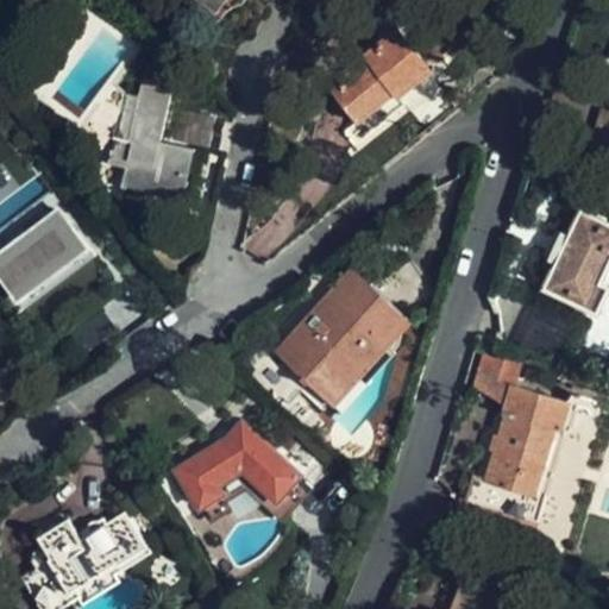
[(211,0),(206,7),(219,17),(231,0),(211,0)]
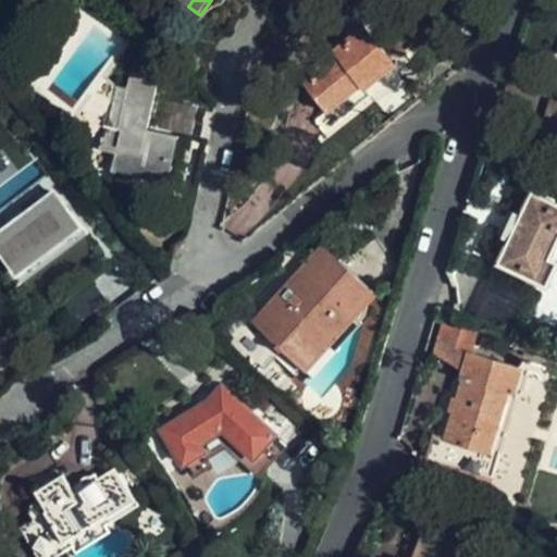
[(304,81),(329,113),(394,64),(364,26),(314,63),(319,69),(304,81)]
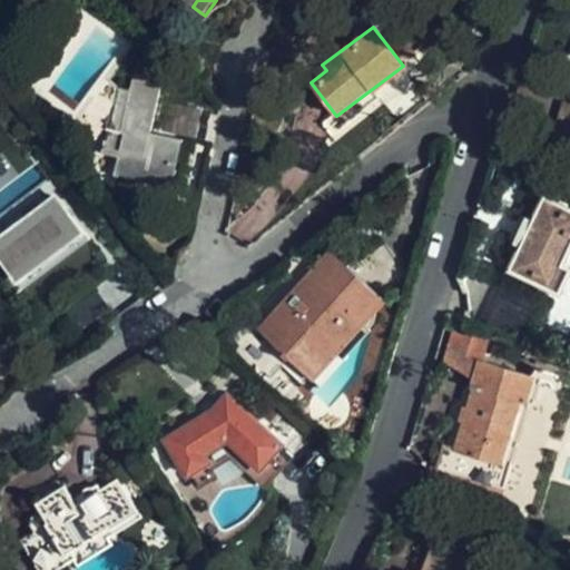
[(129,88),(115,85),(110,106),(100,153),(119,156),(115,175),(117,176),(139,180),(173,187),(183,136),(155,129),(164,82),(131,76),(129,88)]
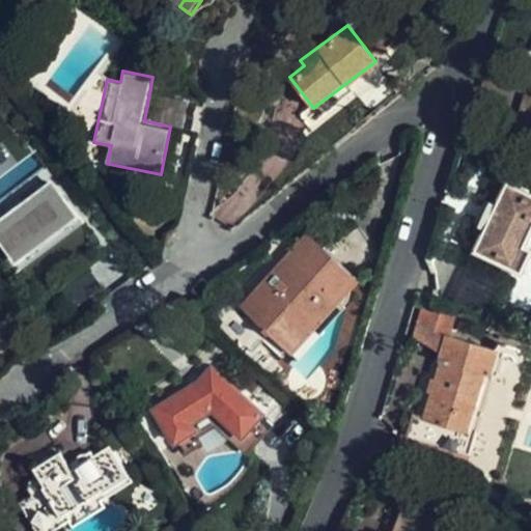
[(104,72),(89,89),(103,99),(107,79),(104,72)]
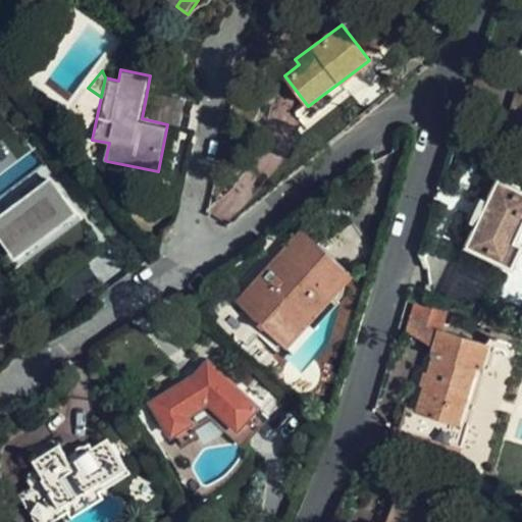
[(308,106),(314,115),(347,91),(340,82),(308,106)]
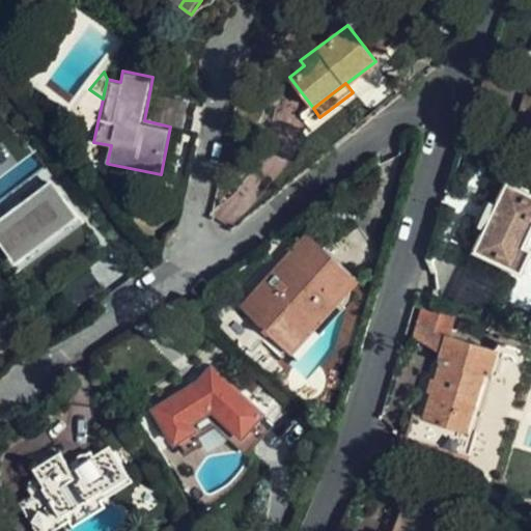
[(164,92),(154,120),(179,130),(189,102),(164,92)]
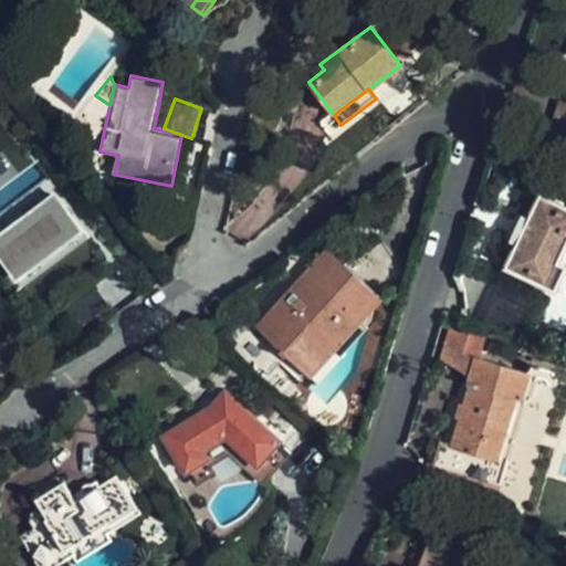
[(565,100),(559,98),(548,134),(565,138),(565,100)]
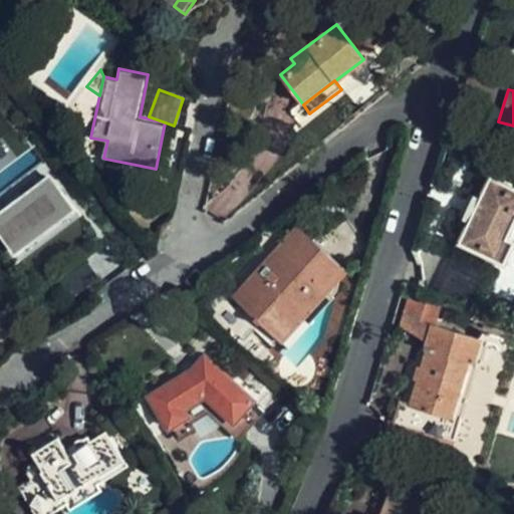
[(0,171),(24,154),(0,121),(0,171)]
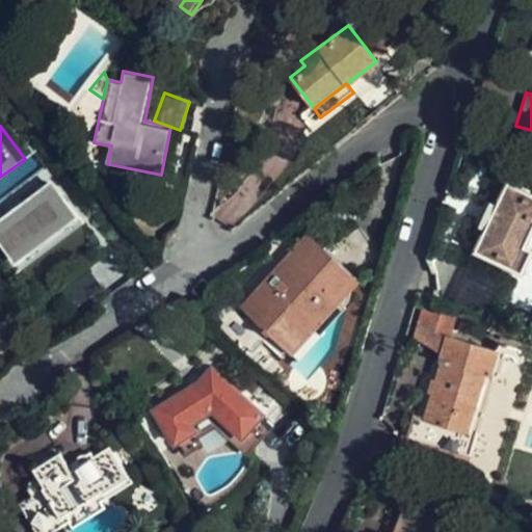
[(524,274),(531,256),(531,248),(527,246),(531,235),(531,193),(485,171),(452,240),(524,274)]
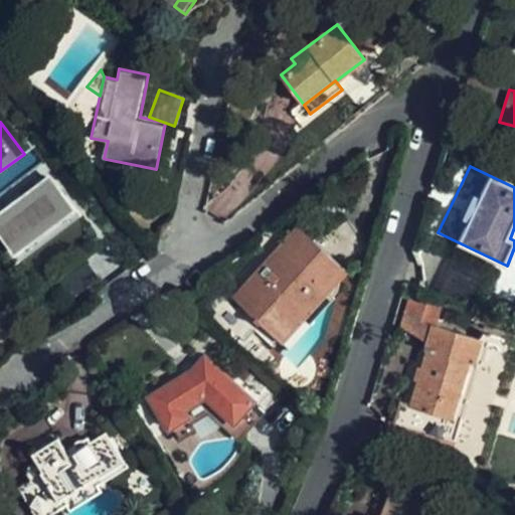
[(0,218),(0,236),(18,262),(79,216),(52,180),(0,218)]
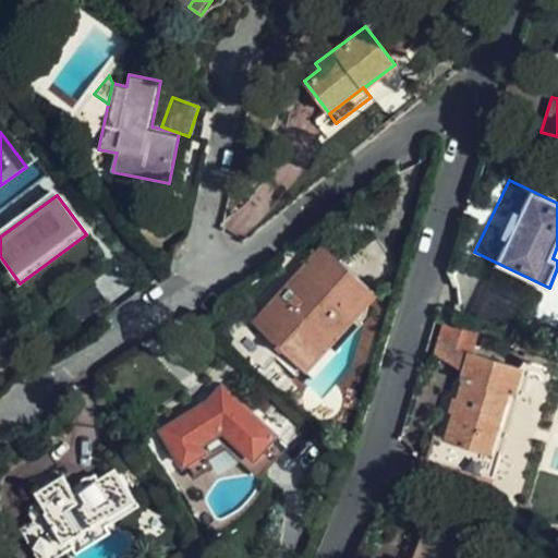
[(327,250),(258,325),(302,364),(349,313),(354,318),(376,293),(327,250)]
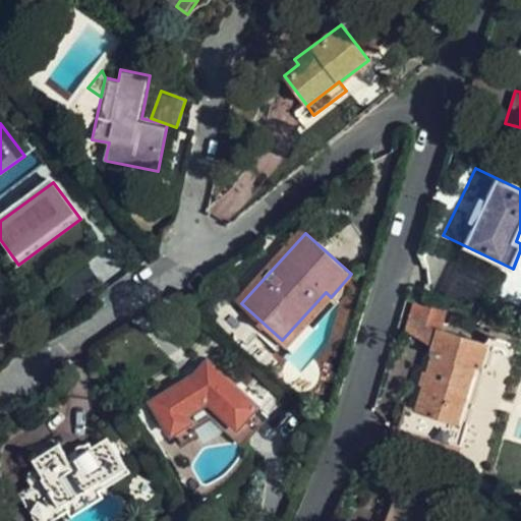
[(451,302),(440,298),(438,302),(426,299),(417,328),(433,352),(415,411),(410,425),(461,442),(483,368),(488,369),(498,345),(443,330),(451,302)]
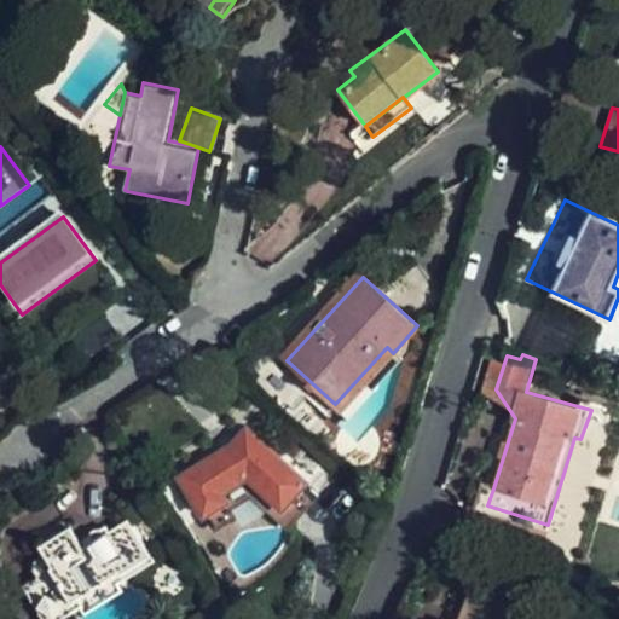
[(219,451),(179,478),(209,524),(253,496),(282,522),(313,489),(243,426),(219,451)]
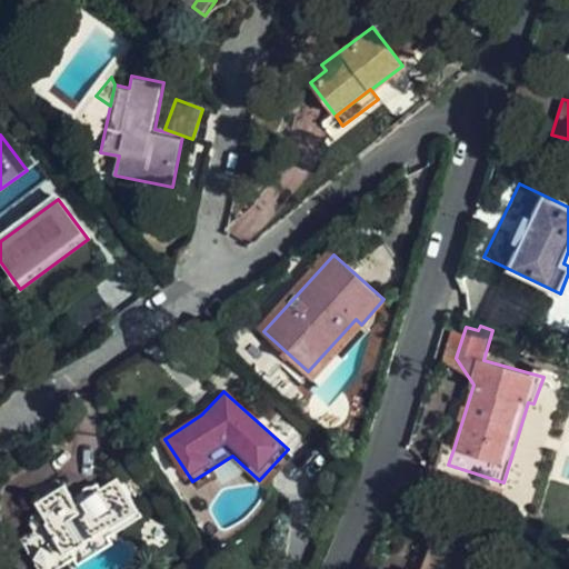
[(507,492),(533,403),(528,402),(503,482),(448,465),(453,449),(445,446),(436,470),(507,492)]
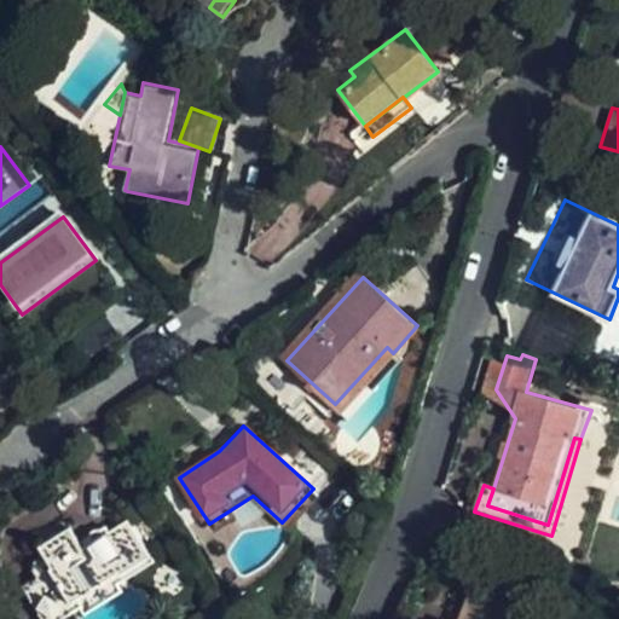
[(80,606),(119,583),(154,561),(127,518),(110,527),(86,543),(82,545),(71,526),(38,547),(39,549),(52,568),(46,573),(70,612),(80,606)]
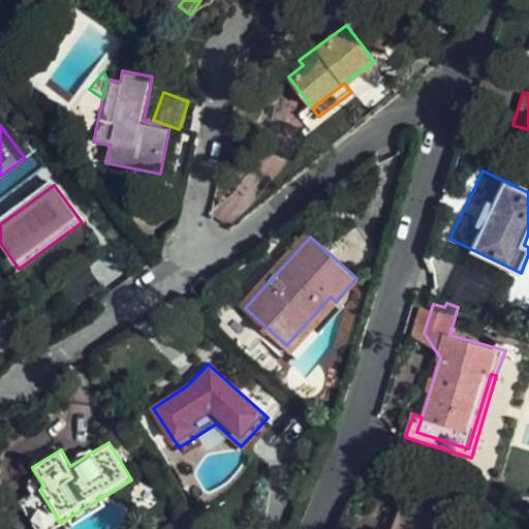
[(73,464),(94,450),(92,446),(86,449),(80,452),(76,456),(70,460),(73,464)]
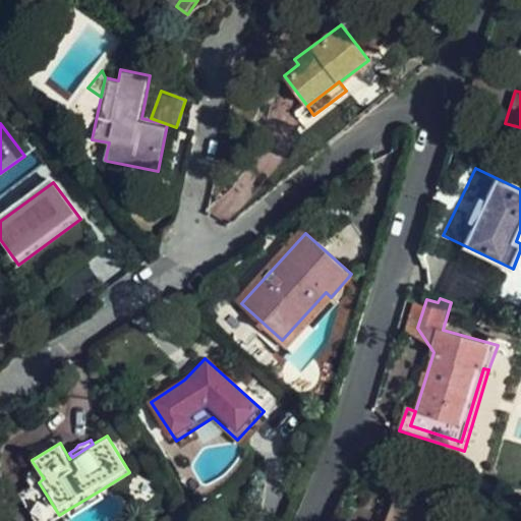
[(34,520),(50,520),(59,515),(39,482),(44,478),(33,462),(31,464),(33,467),(27,472),(25,477),(30,484),(16,493),(34,520)]
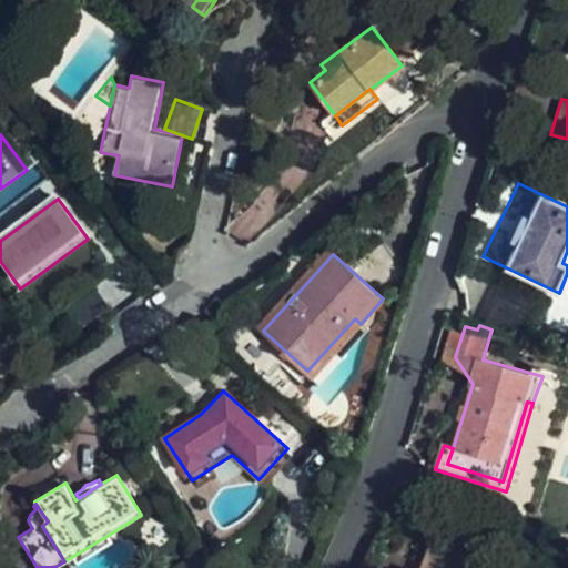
[(408,567),(478,567),(485,554),(425,529),(408,567)]
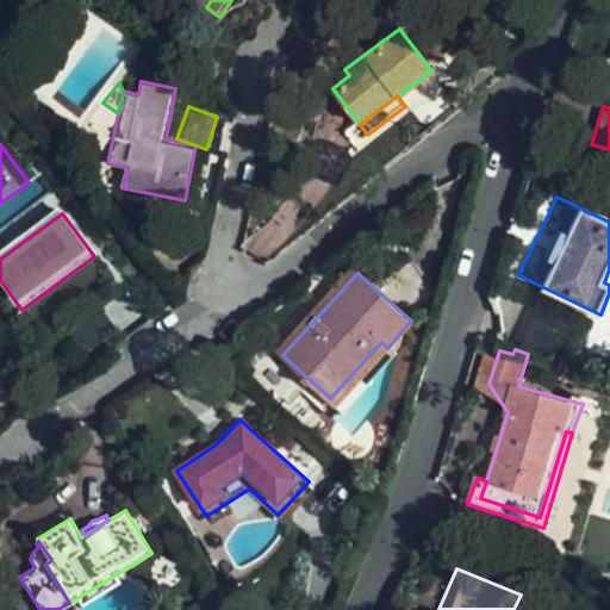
[(122,582),(117,574),(79,597),(83,605),(122,582)]
